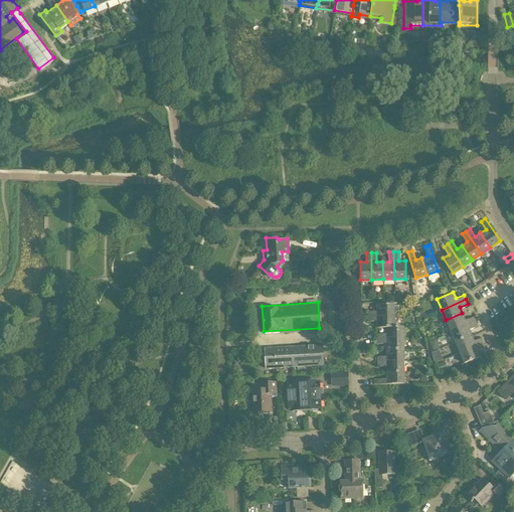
[(367,314),(393,314),(393,303),(376,303),(376,309),(367,310),(367,314)]
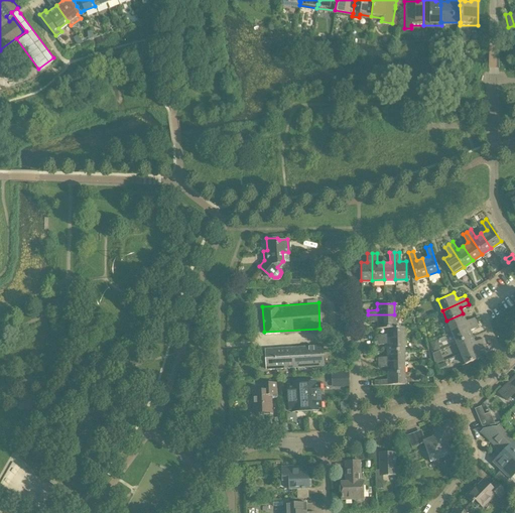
[(463,313),(446,321),(452,331),(476,321),(474,315),(466,319),(463,313)]
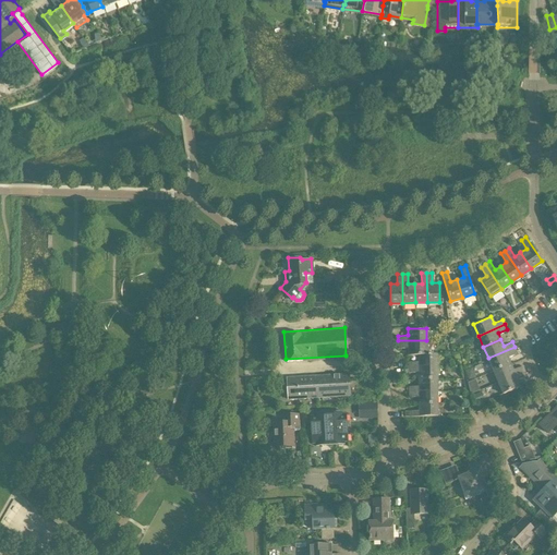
[(426,352),(426,340),(398,340),(398,346),(408,346),(408,353),(418,353),(418,352),(426,352)]
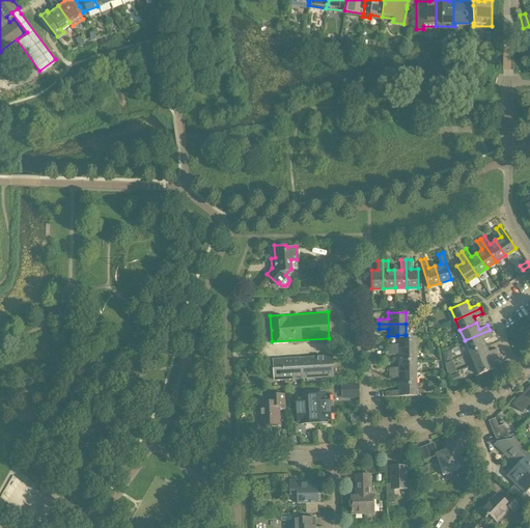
[(492,334),(490,330),(465,340),(469,351),(485,343),(483,338),(492,334)]
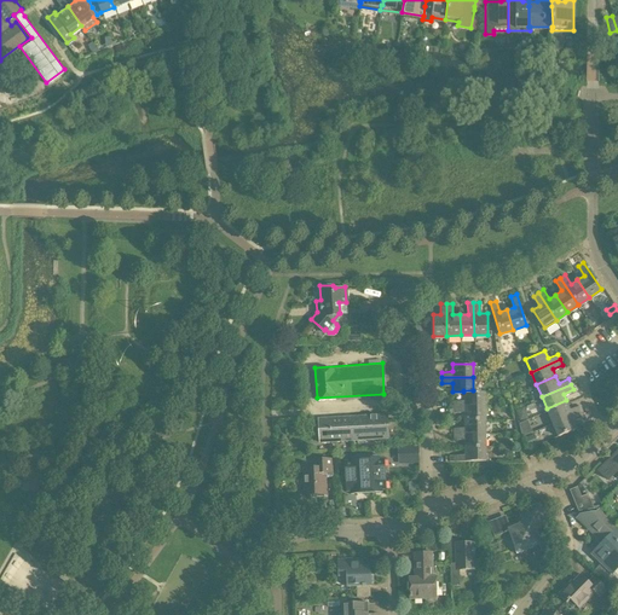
[(463,390),(463,392),(463,399),(452,399),(452,405),(485,404),(484,390),(473,390),(463,390)]
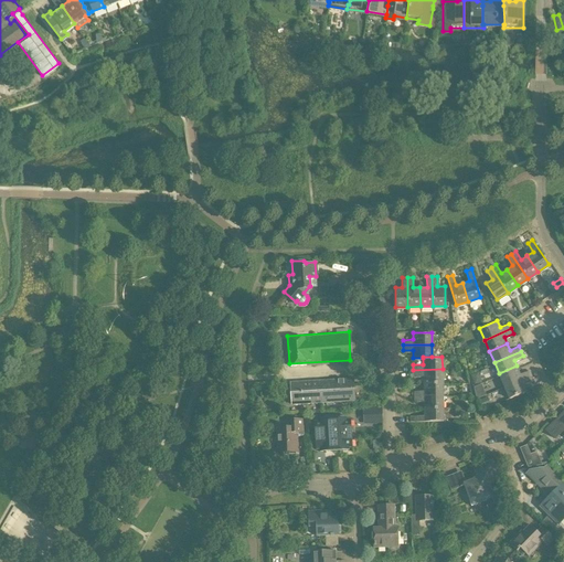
[(520,372),(517,366),(499,373),(504,385),(531,373),(529,369),(520,372)]
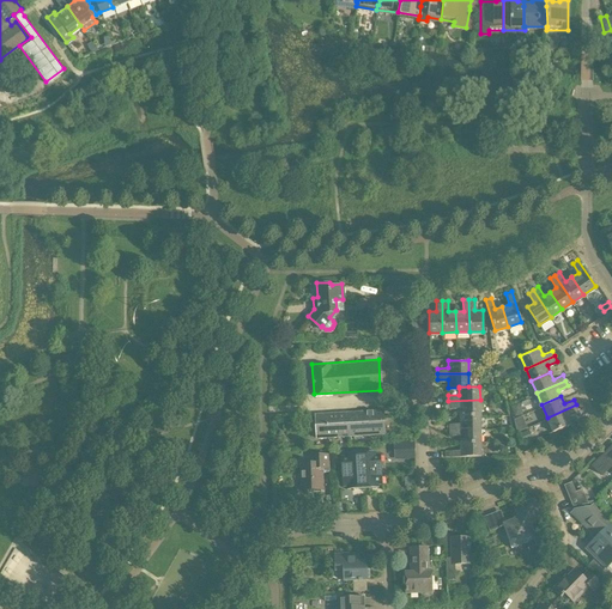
[(480,414),(480,400),(448,401),(448,407),(459,406),(460,414),(480,414)]
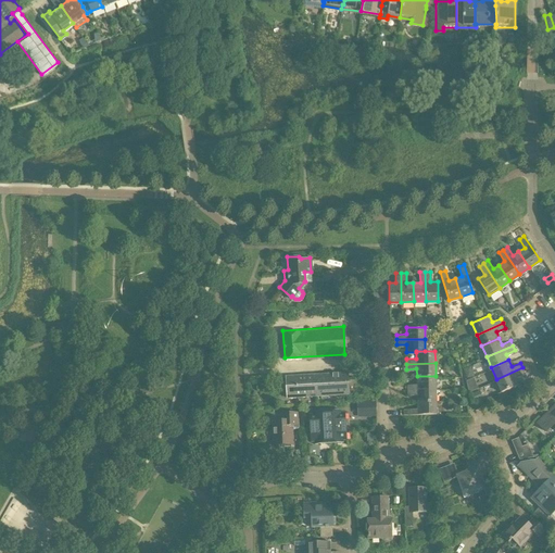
[(462,367),(466,376),(474,373),(469,364),(462,367)]
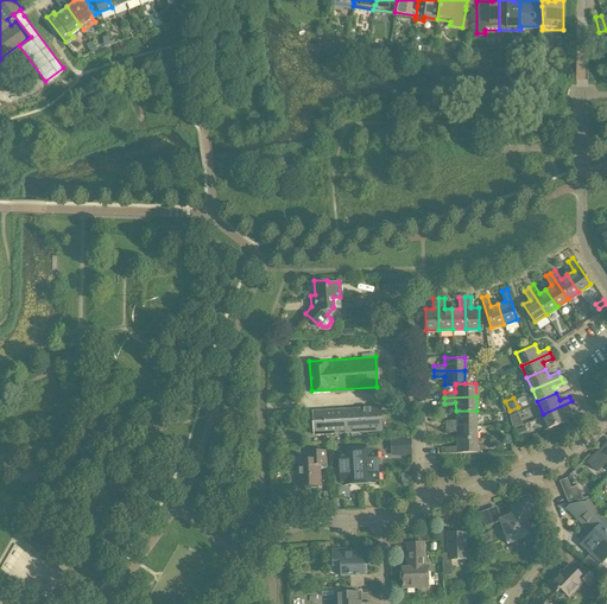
[(571,401),(543,414),(548,426),(567,418),(563,411),(574,407),(571,401)]
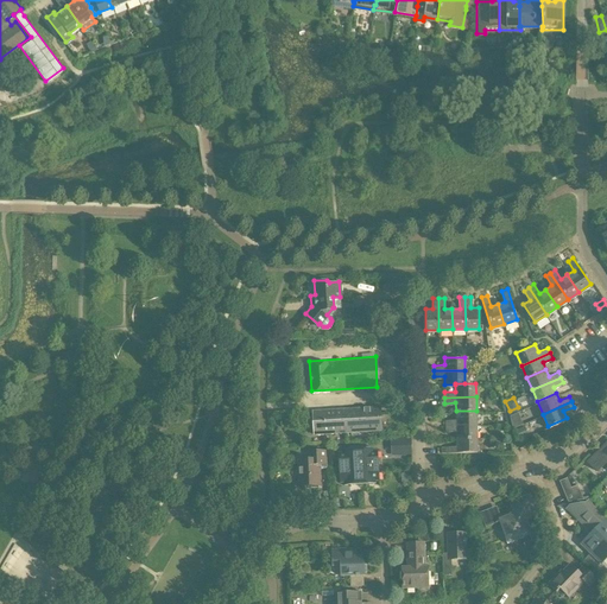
[(345,419),(346,431),(380,428),(379,405),(341,407),(342,419),(345,419)]
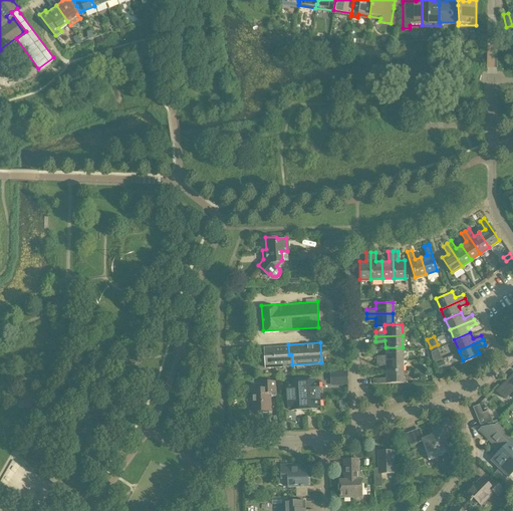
[(289,354),(288,344),(264,345),(265,365),(292,364),(291,354),(289,354)]
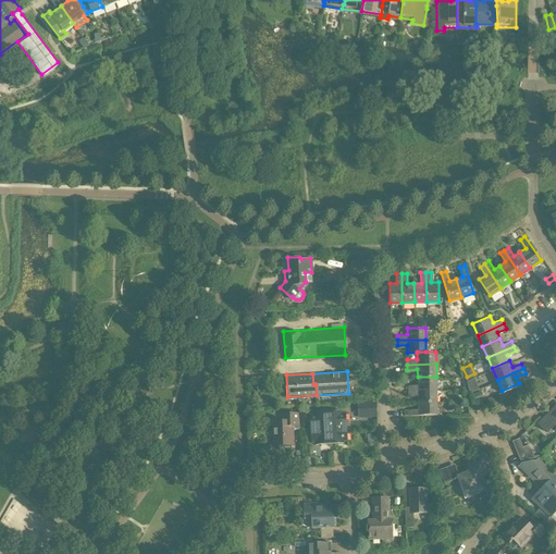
[(473,374),(466,378),(467,384),(476,380),(473,374)]
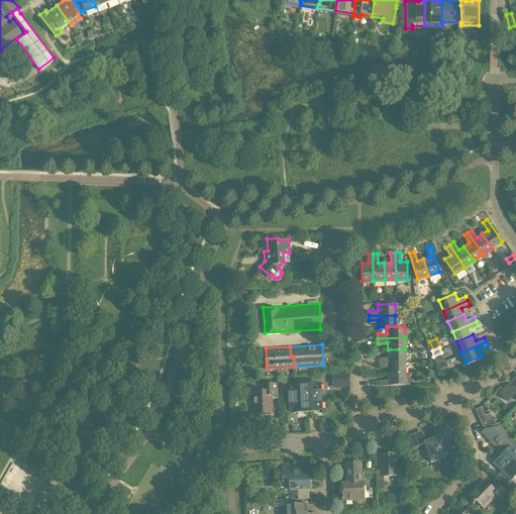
[(405,349),(388,349),(388,355),(378,355),(378,361),(405,361),(405,349)]
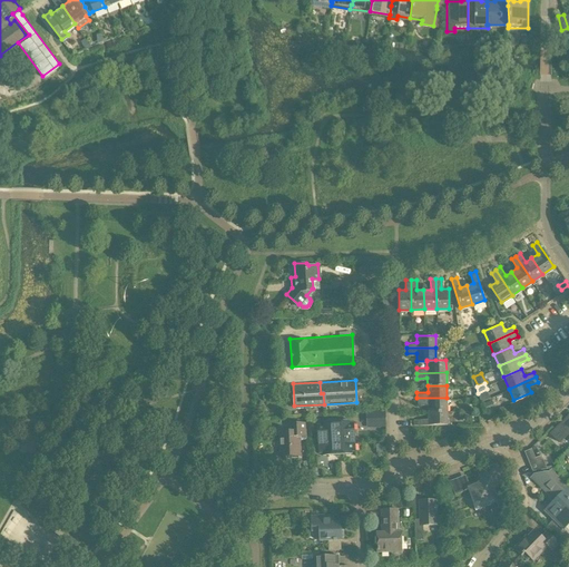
[(447,410),(447,398),(417,398),(418,403),(428,403),(428,410),(447,410)]
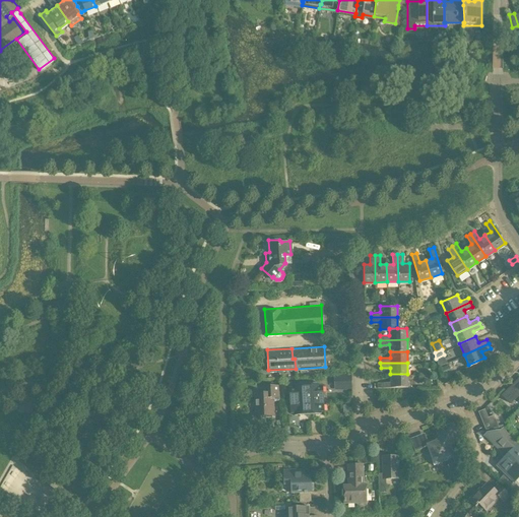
[(447,363),(441,366),(443,373),(450,370),(447,363)]
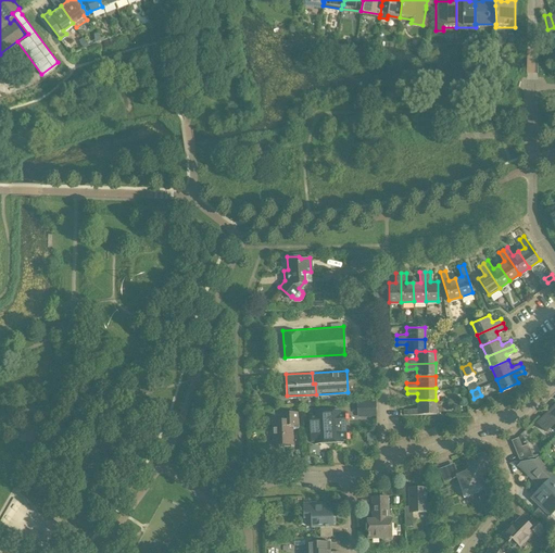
[(357,399),(357,407),(368,407),(368,413),(375,413),(375,398),(357,399)]
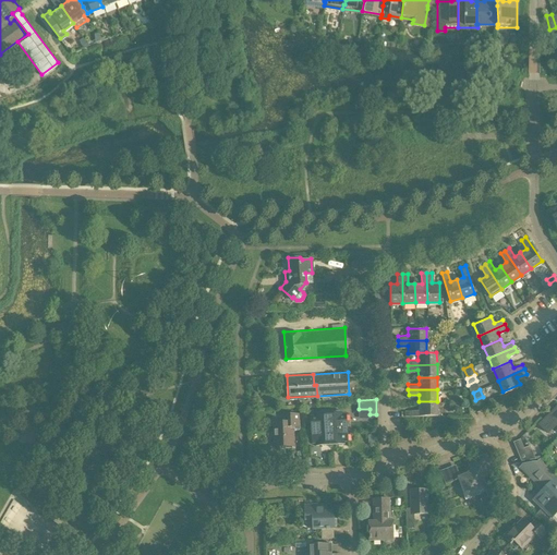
[(437,401),(419,401),(419,409),(409,409),(409,414),(437,413),(437,401)]
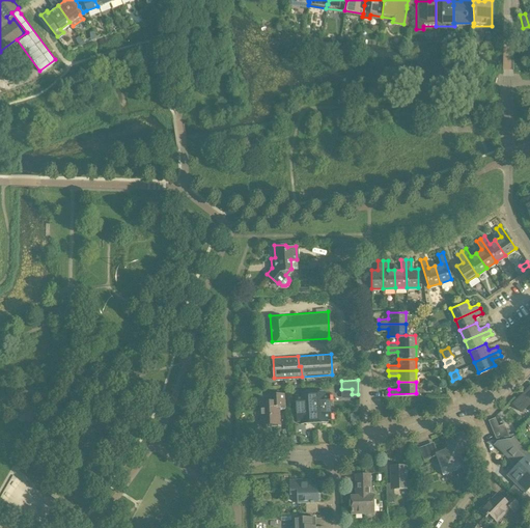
[(529,384),(529,385),(512,401),(521,410),(528,403),(529,404),(529,384)]
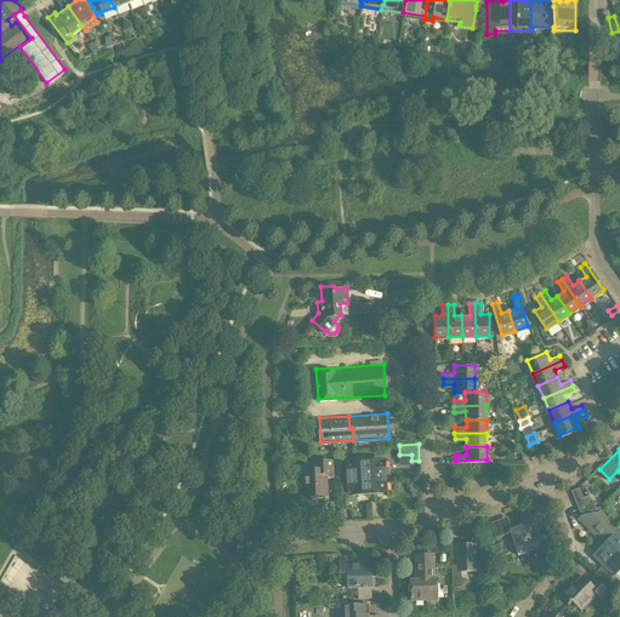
[(382,489),(387,489),(385,458),(380,458),(380,455),(348,457),(348,460),(345,461),(346,490),(351,490),(351,493),(382,491),(382,489)]
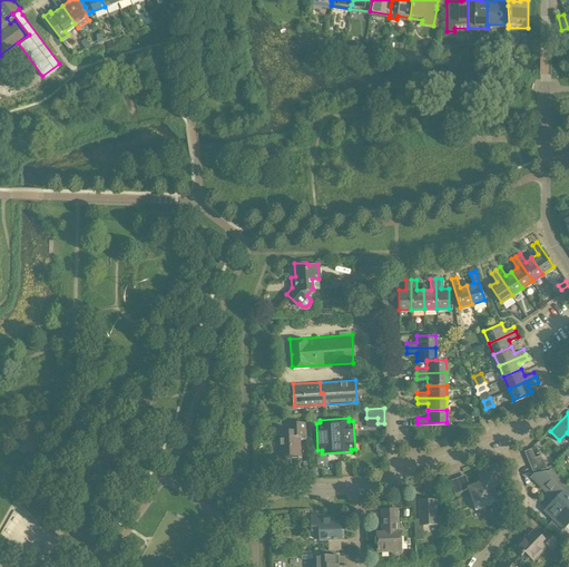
[(297,434),(305,434),(304,421),(287,421),(287,429),(280,429),(281,455),(298,453),(297,434)]
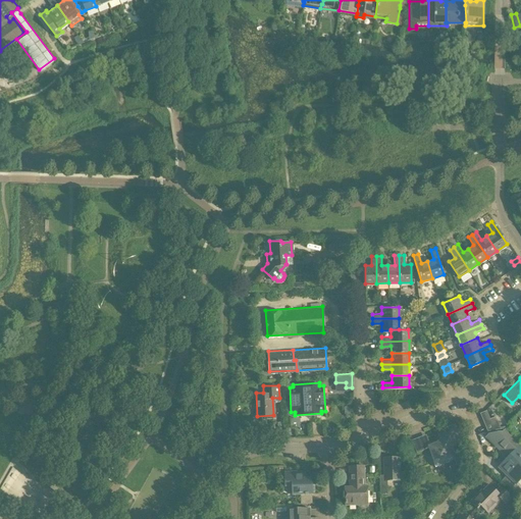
[(485,409),(479,412),(486,429),(500,427),(495,415),(489,417),(485,409)]
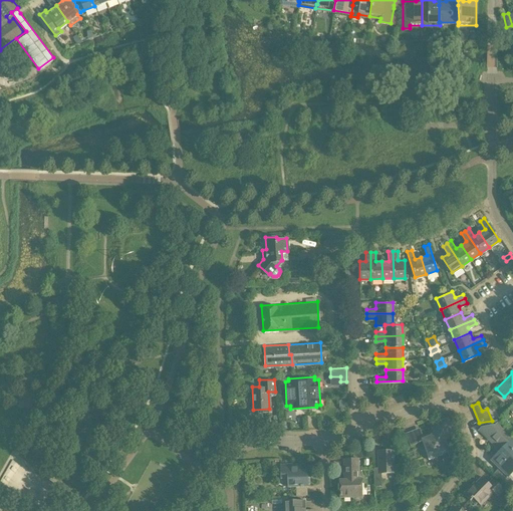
[(447,437),(453,435),(447,418),(430,425),(432,430),(428,432),(430,436),(423,438),(430,456),(447,449),(445,442),(449,441),(447,437)]
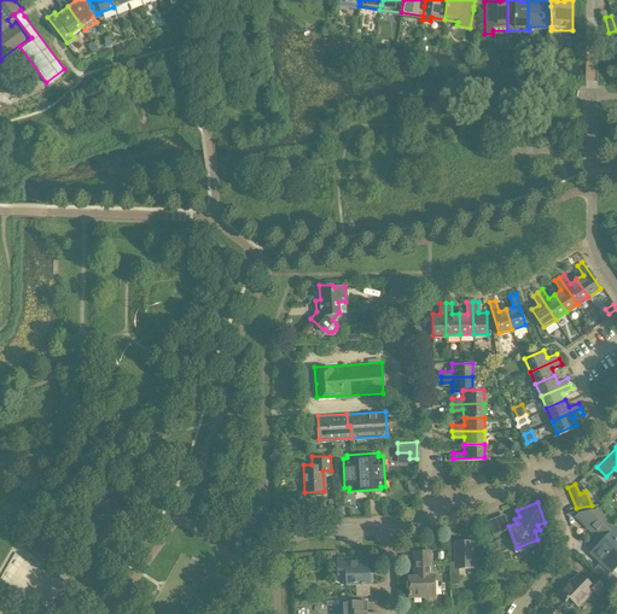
[(601,512),(600,513),(595,507),(594,508),(577,510),(575,513),(588,526),(589,524),(604,538),(591,550),(610,569),(616,562),(616,534),(612,530),(616,526),(601,512)]
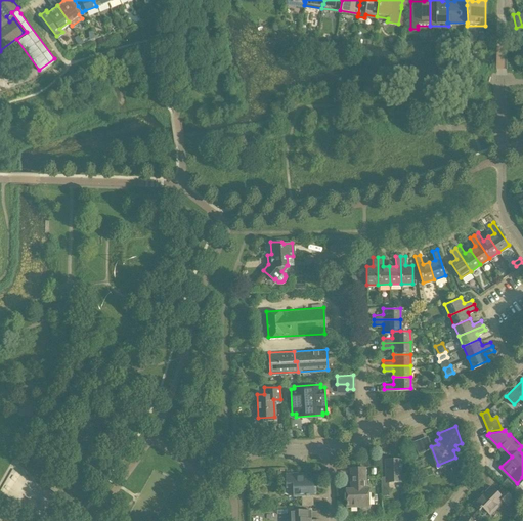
[(418,452),(425,449),(420,437),(412,439),(418,452)]
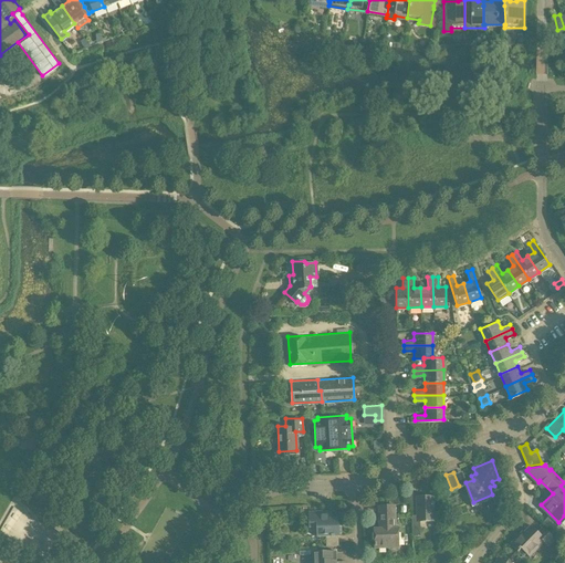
[(419,519),(433,519),(432,494),(416,496),(416,503),(417,503),(418,513),(411,513),(411,533),(419,533),(419,519)]
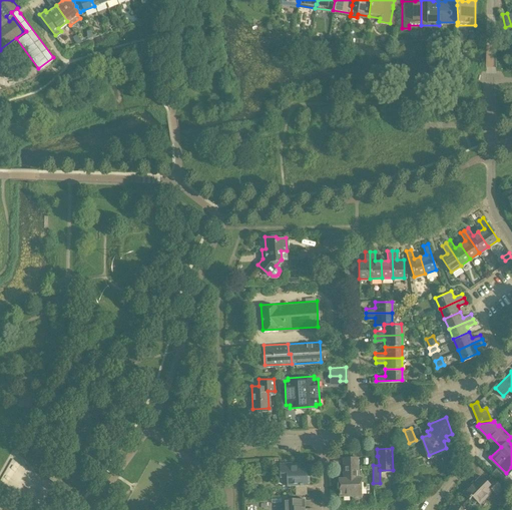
[(444,464),(451,462),(449,456),(442,459),(444,464)]
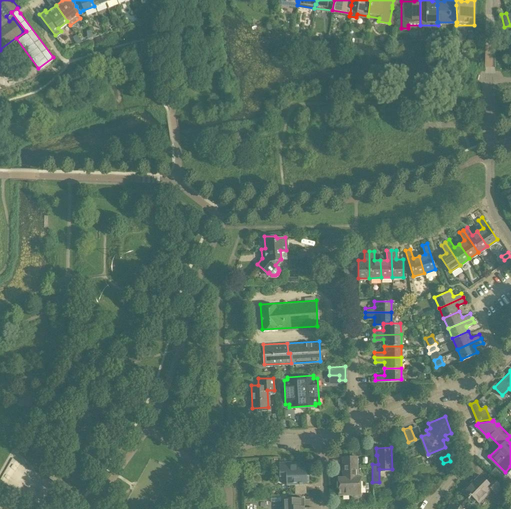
[(339,494),(360,493),(359,476),(357,476),(356,456),(342,456),(343,476),(338,476),(339,494)]
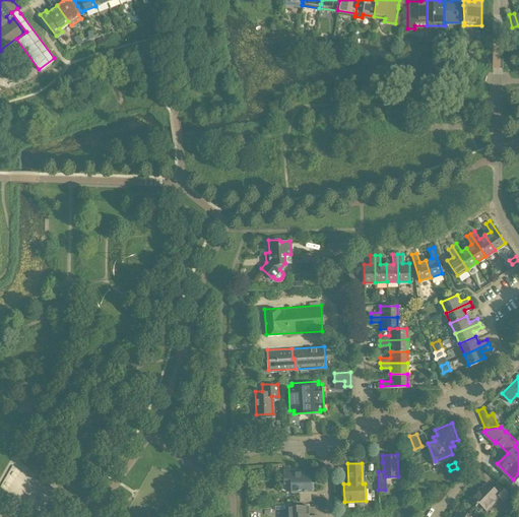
[(304,467),(283,468),(284,482),(290,482),(292,491),(299,491),(299,500),(310,500),(310,491),(311,491),(311,474),(304,474),(304,467)]
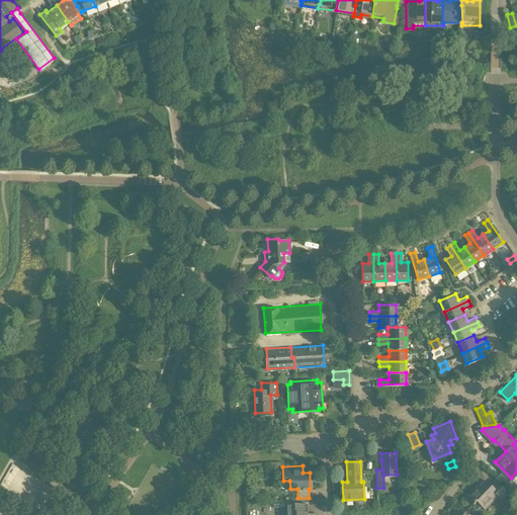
[(500,498),(507,491),(497,482),(493,486),(485,479),(476,488),(475,487),(465,496),(472,503),(476,501),(484,508),(497,495),(500,498)]
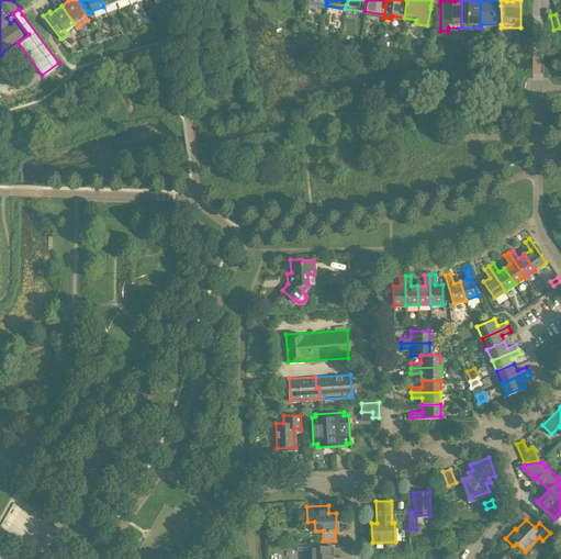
[(314,540),(307,541),(307,546),(310,546),(310,558),(333,558),(334,555),(333,546),(314,546),(314,540)]
